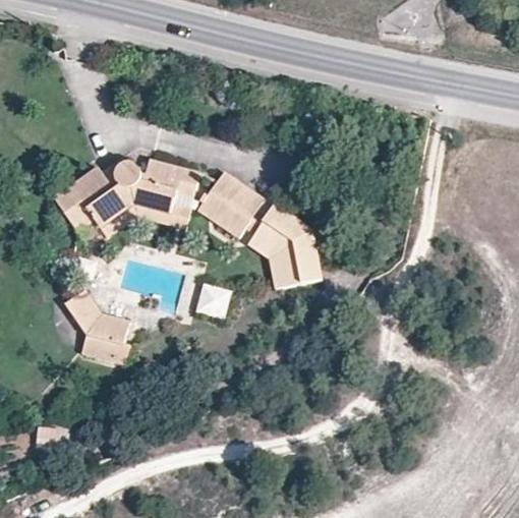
[(114,176),(115,169),(120,163),(127,161),(122,155),(101,171),(114,189),(119,186),(116,181),(114,176)]
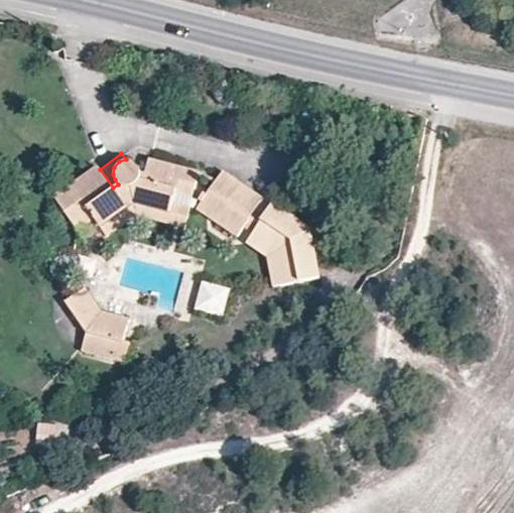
[(190,196),(197,170),(147,157),(143,171),(139,170),(137,165),(132,161),(126,159),(119,161),(114,167),(113,174),(115,179),(118,184),(113,187),(100,169),(96,164),(70,183),(68,181),(50,193),(77,229),(93,217),(100,226),(133,202),(168,212),(174,191),(190,196)]
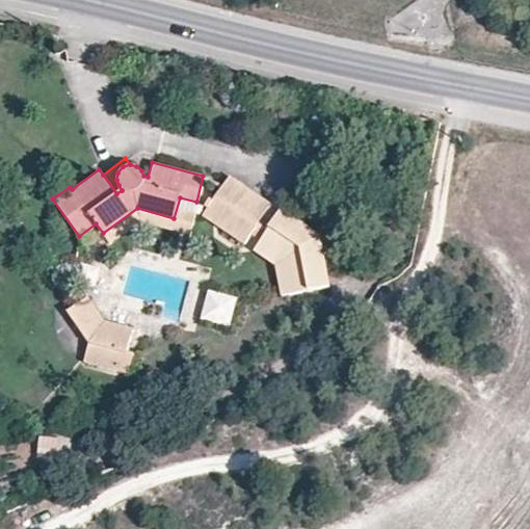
[(269,203),(228,175),(207,205),(222,215),(216,223),(243,242),(249,232),(259,238),(272,218),(263,212),(269,203)]
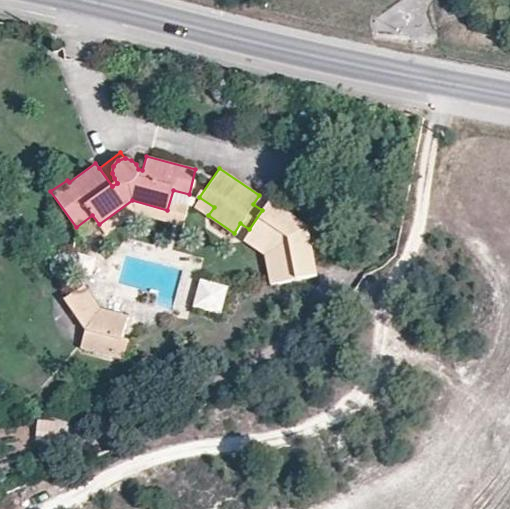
[(167,210),(132,200),(99,224),(105,232),(133,212),(181,225),(189,194),(173,190),(167,210)]
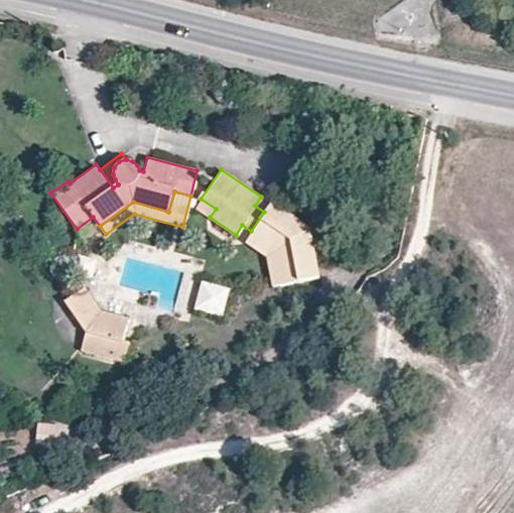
[(216,209),(201,199),(196,207),(210,217),(216,209)]
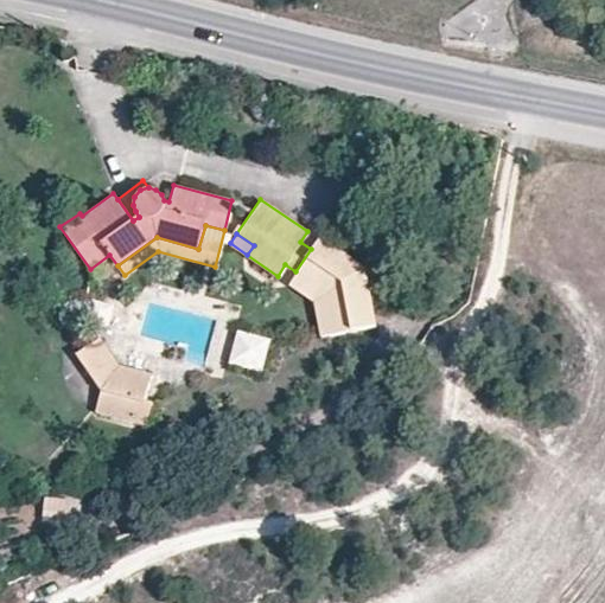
[(311,249),(295,271),(291,278),(316,295),(323,334),(380,324),(370,269),(320,236),(311,249)]
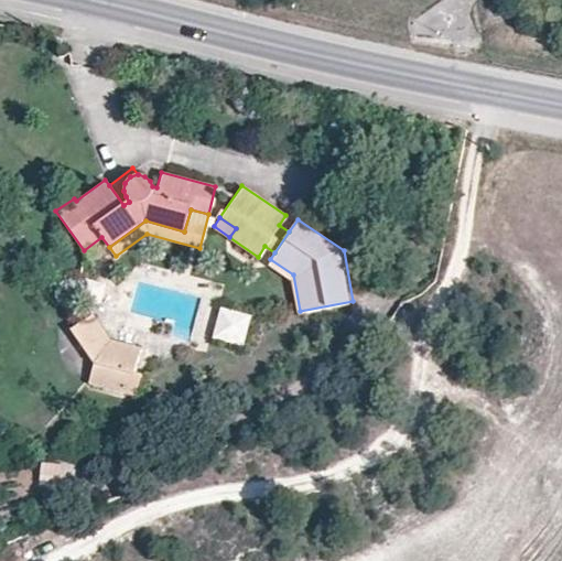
[(250,312),(220,304),(213,336),(242,343),(250,312)]
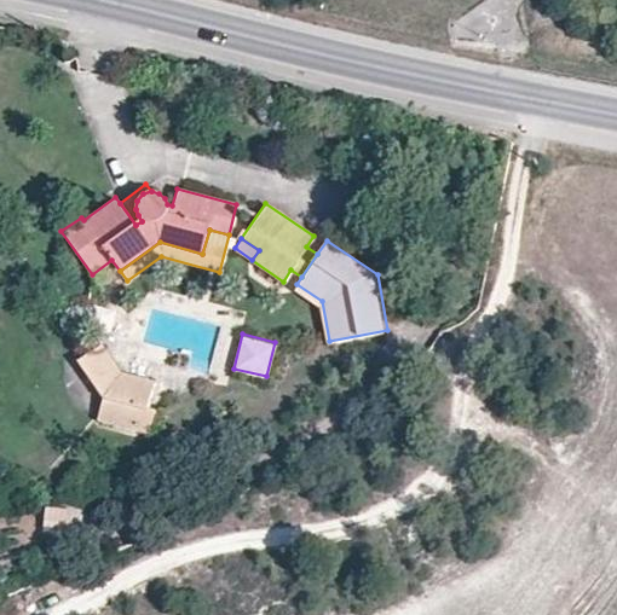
[(145,407),(153,382),(117,373),(98,344),(76,360),(102,396),(96,418),(146,431),(154,410),(145,407)]
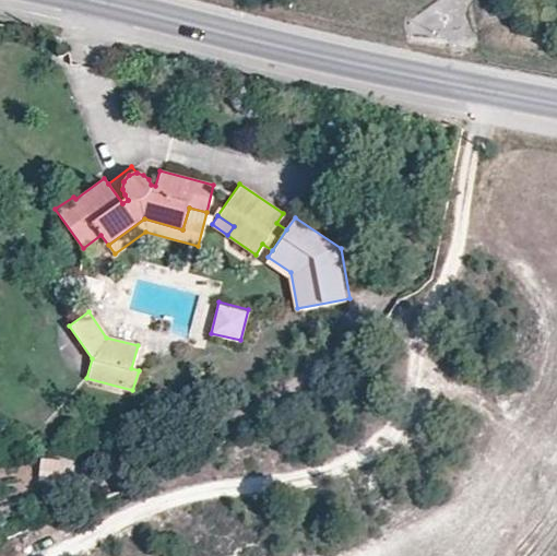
[(37,457),(38,480),(71,478),(70,456),(37,457)]
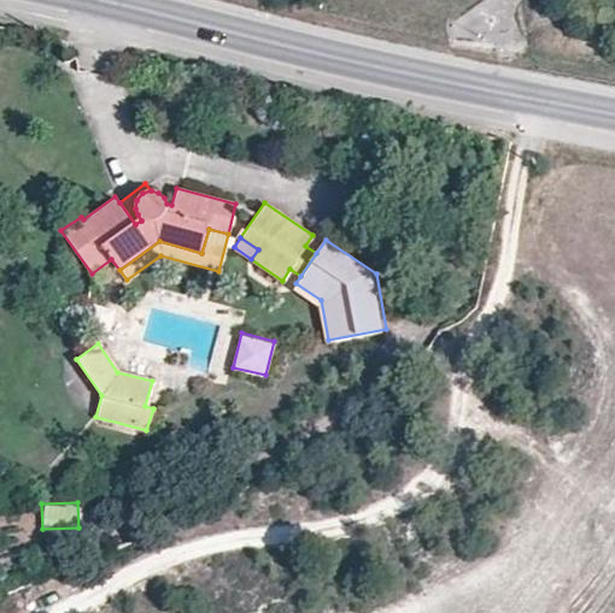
All buildings are outlined.
